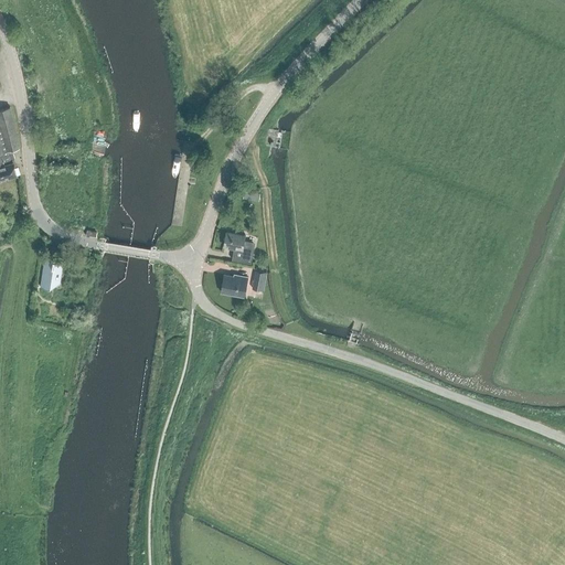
[(20,148),(9,108),(0,109),(0,180),(17,176),(12,160),(16,159),(12,150),(20,148)]
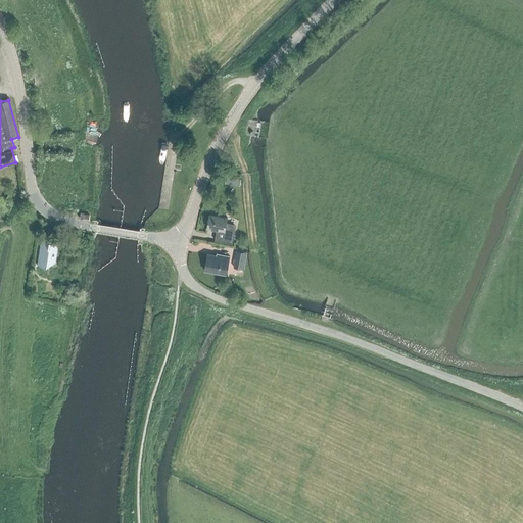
[(239,186),(241,178),(226,177),(225,183),(239,186)]
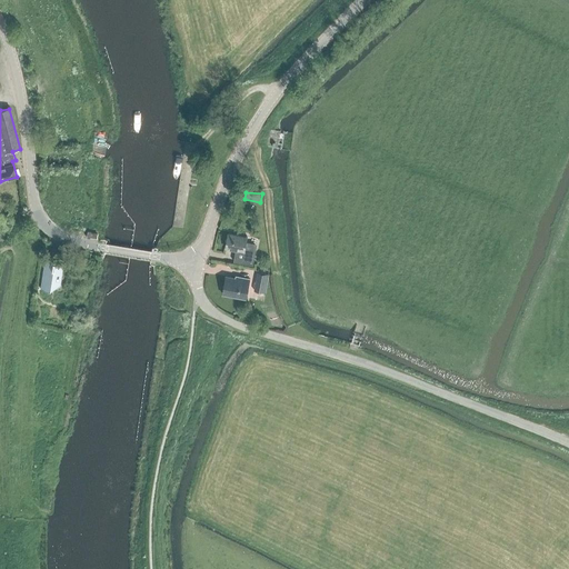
[(247,237),(228,233),(225,248),(236,250),(233,261),(252,265),(256,246),(246,243),(247,237)]
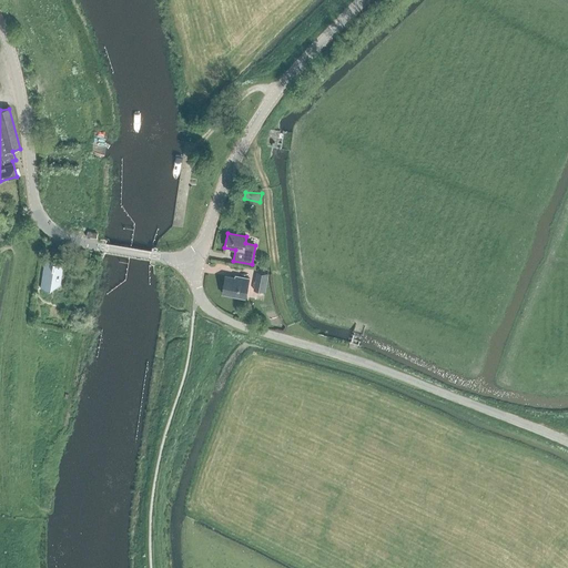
[(130,247),(121,246),(119,256),(128,259),(130,247)]
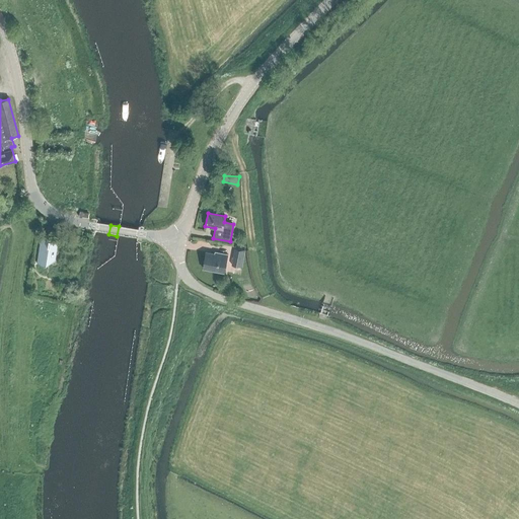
[(58,240),(41,238),(36,264),(44,265),(47,263),(55,258),(58,240)]
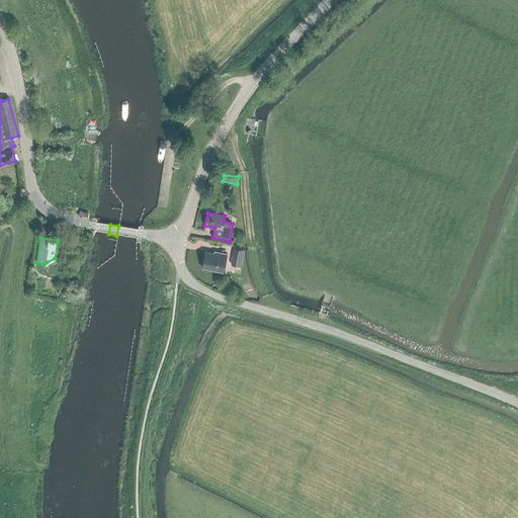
[(244,250),(234,248),(231,264),(242,266),(244,250)]
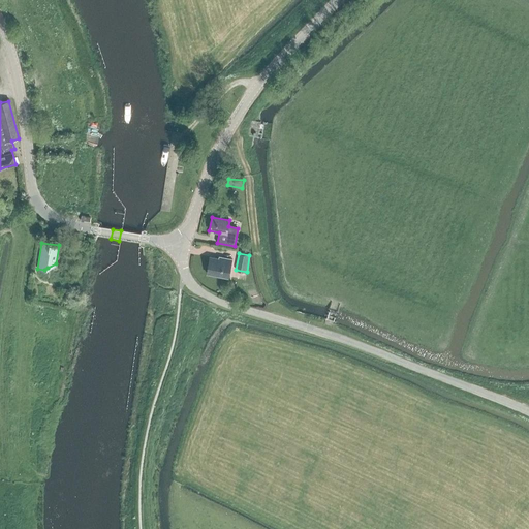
[(222,259),(209,257),(206,274),(228,277),(231,259),(222,257),(222,259)]
